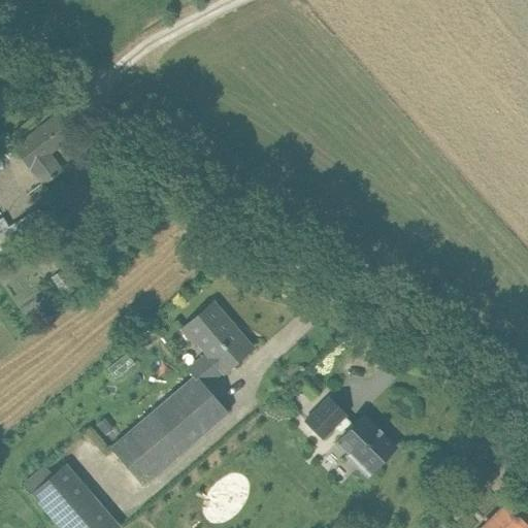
[(56,116),(39,128),(15,147),(30,167),(43,184),(51,178),(51,179),(55,176),(53,175),(60,170),(47,154),(71,135),(56,116)]
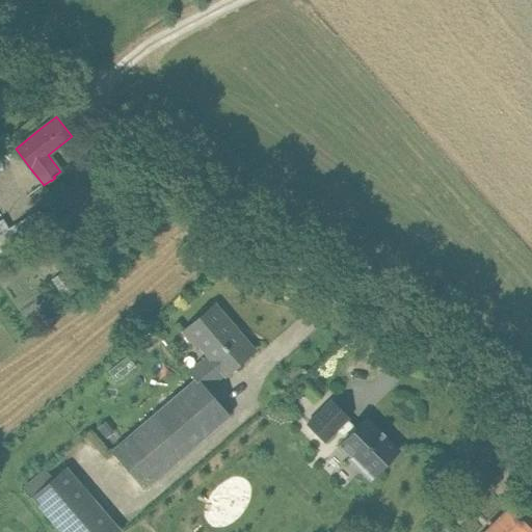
[(3,218),(0,219),(0,231),(1,233),(0,233),(0,262),(52,230),(40,210),(8,229),(3,218)]
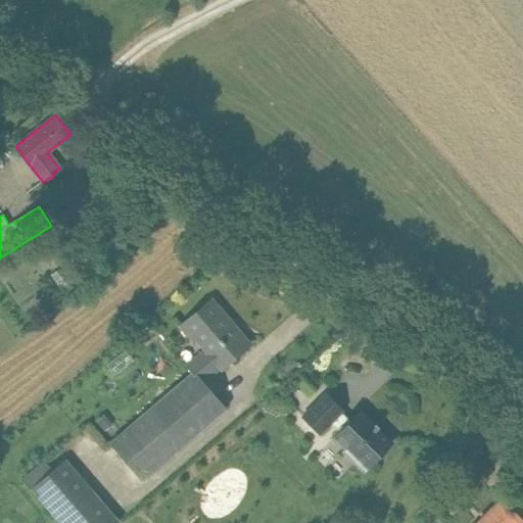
[(60,269),(50,276),(62,293),(73,285),(60,269)]
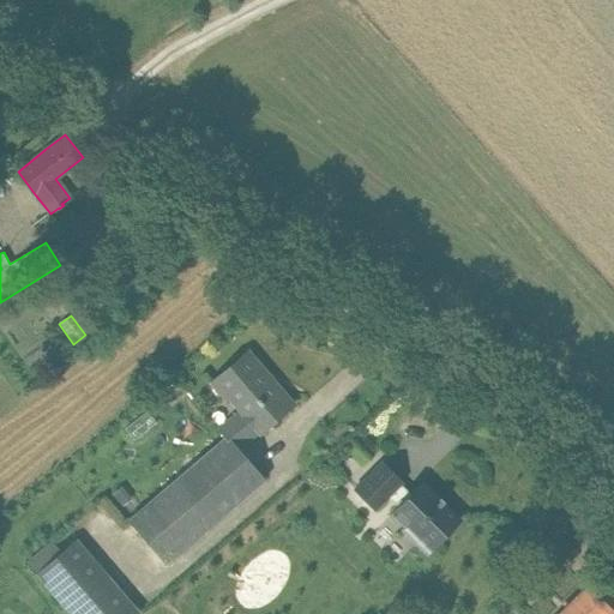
[(248,351),(229,367),(212,383),(224,397),(229,393),(242,409),(220,429),(226,437),(238,450),(259,431),(260,433),(290,408),(258,371),(262,368),(248,351)]
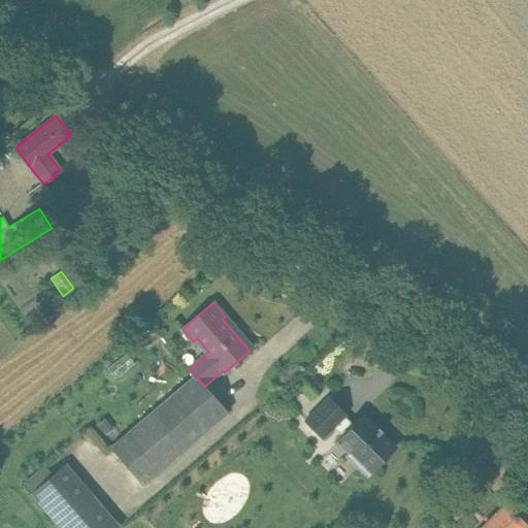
[(204,387),(194,375),(110,447),(142,484),(226,413),(204,387)]
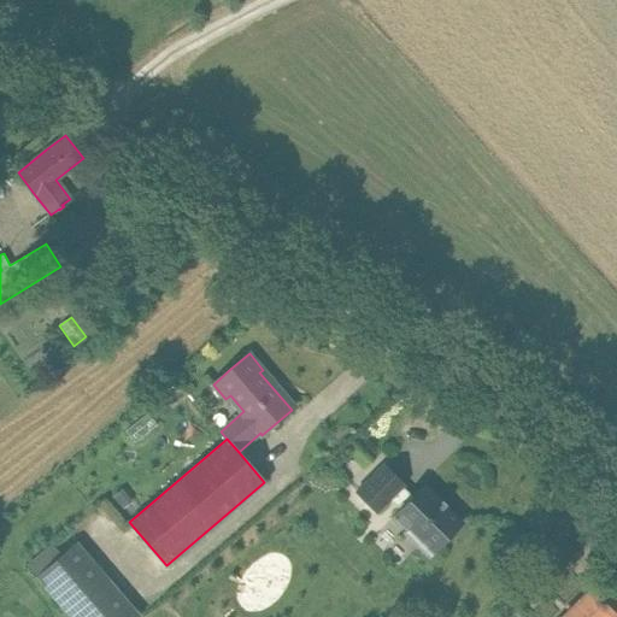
[(382,466),(357,492),(377,512),(389,500),(397,507),(389,516),(428,556),(462,522),(422,482),(410,494),(382,466)]
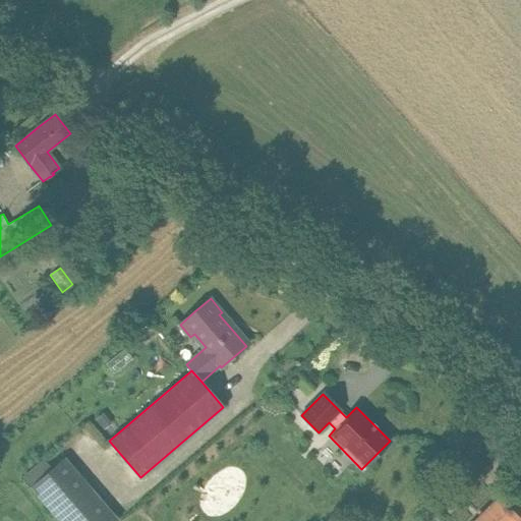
[(62,458),(51,467),(43,458),(21,478),(58,520),(113,520),(115,519),(62,458)]
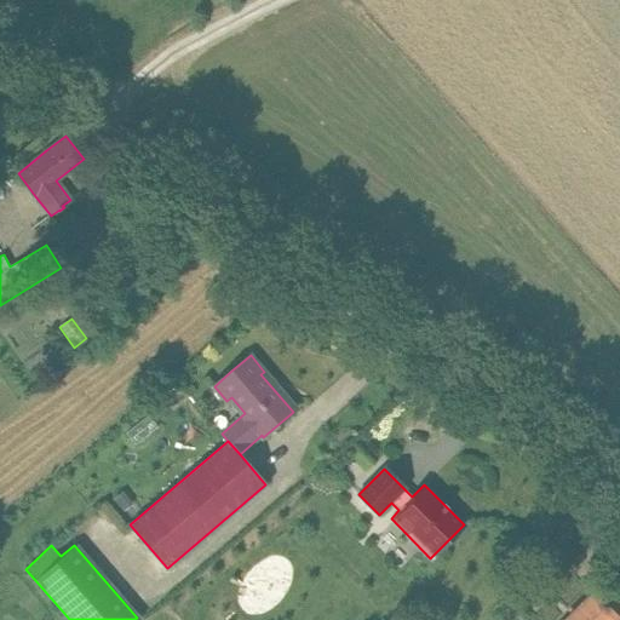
[(619,619),(619,601),(616,598),(608,608),(593,592),(566,619),(619,619)]
